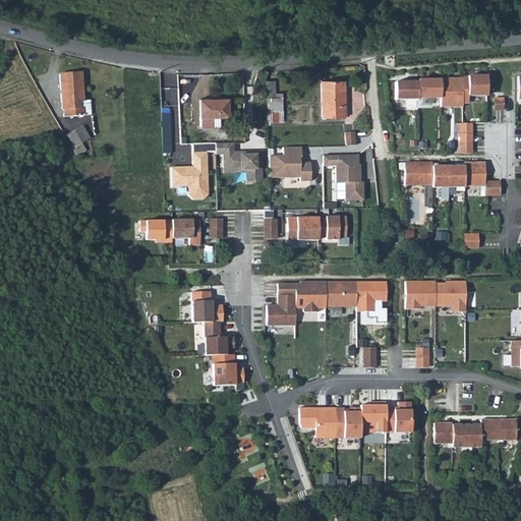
[(65,117),(83,116),(82,109),(78,109),(78,102),(83,101),(81,72),(59,74),(62,110),(64,110),(65,117)]
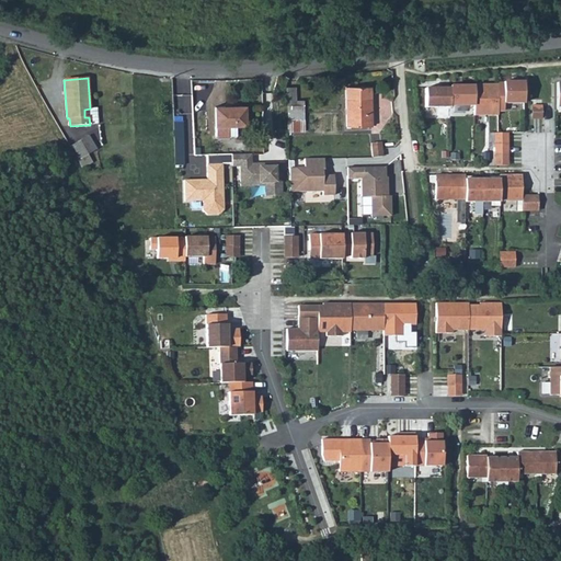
[(504,84),(499,84),(499,111),(505,111),(505,103),(525,103),(525,82),(504,82),(504,84)]
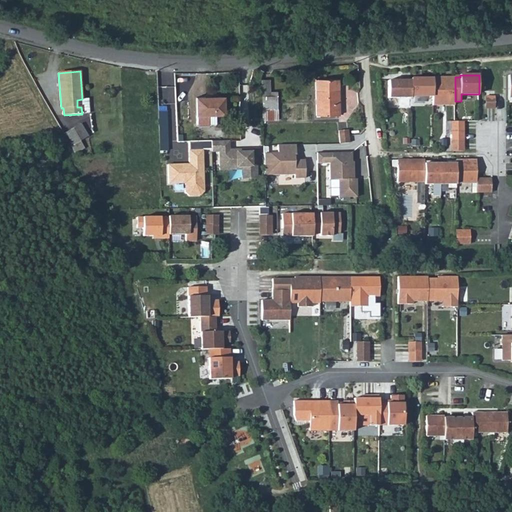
[(433,77),(433,79),(433,96),(433,105),(455,105),(455,101),(455,77),(433,77)]
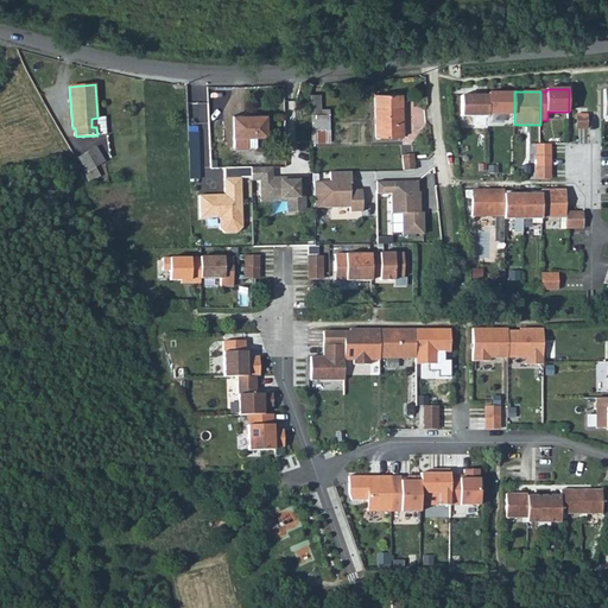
[(488,94),(488,96),(488,114),(514,114),(514,94),(488,94)]
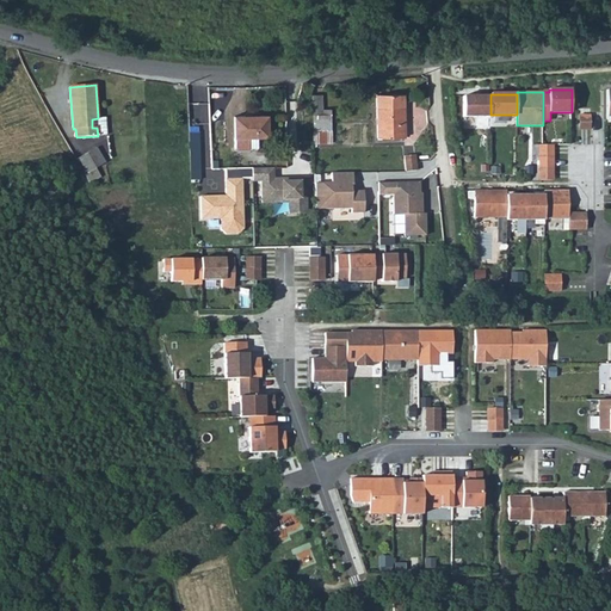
[(322,96),(313,96),(313,131),(332,130),(332,110),(322,110),(322,96)]
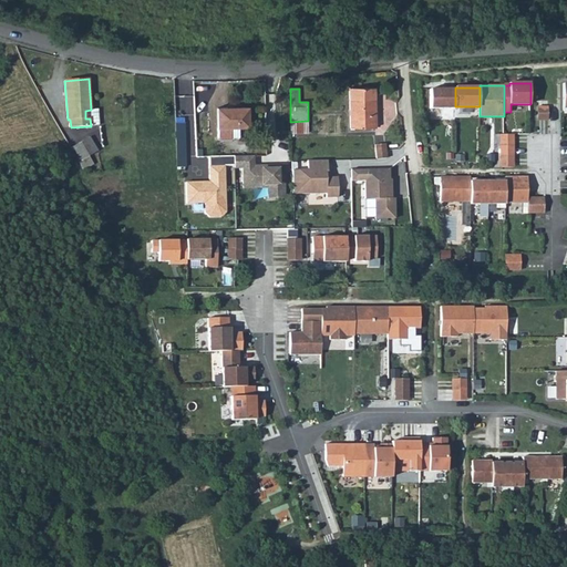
[(375,89),(350,89),(351,127),(375,127),(375,89)]
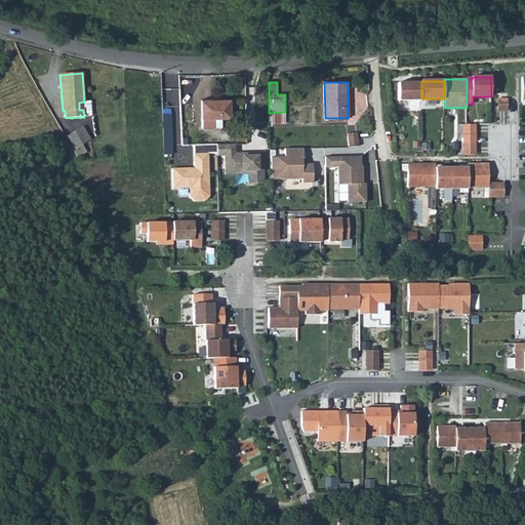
[(421,83),(399,83),(399,101),(421,101),(421,98),(421,83)]
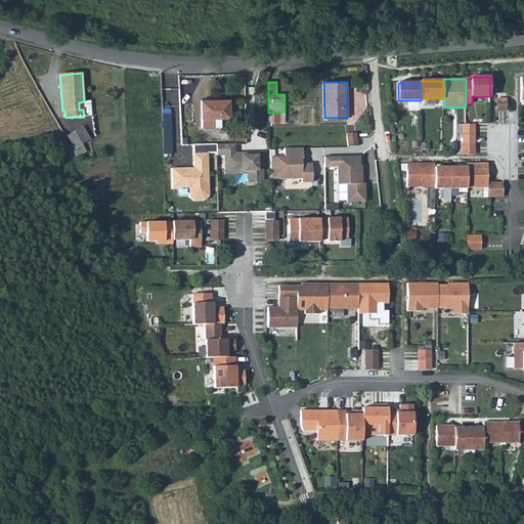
[(229,117),(229,99),(201,100),(202,126),(220,126),(220,117),(229,117)]
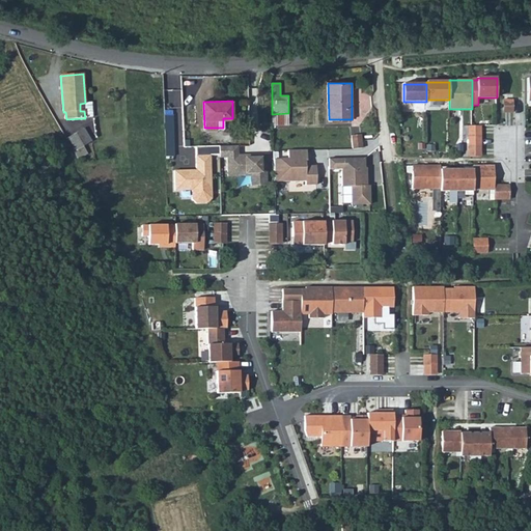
[(512,101),(503,101),(503,112),(512,112),(512,101)]
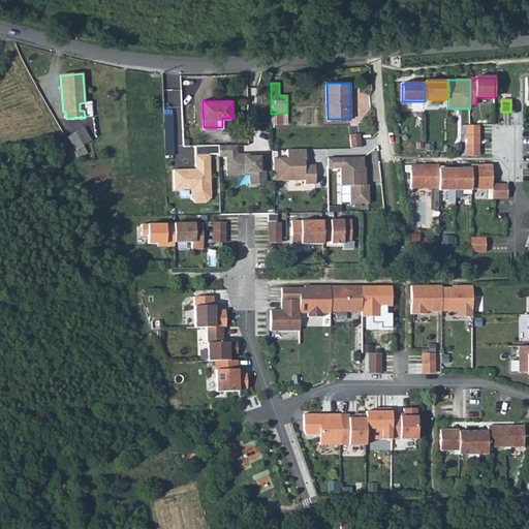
[(84,111),(85,118),(93,117),(91,102),(85,102),(80,103),(80,111),(84,111)]
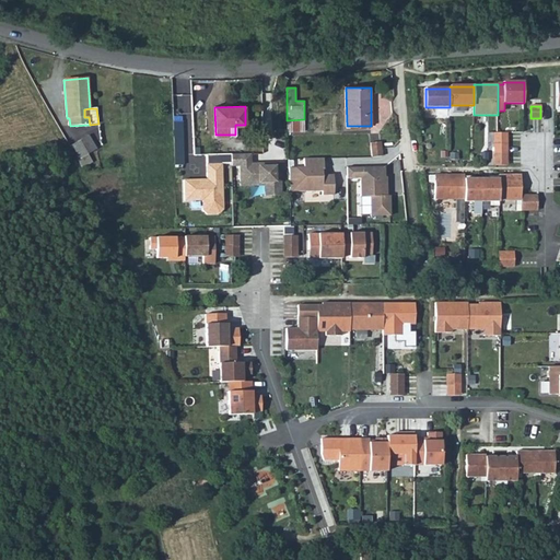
[(206,125),(207,111),(195,109),(195,125),(206,125)]
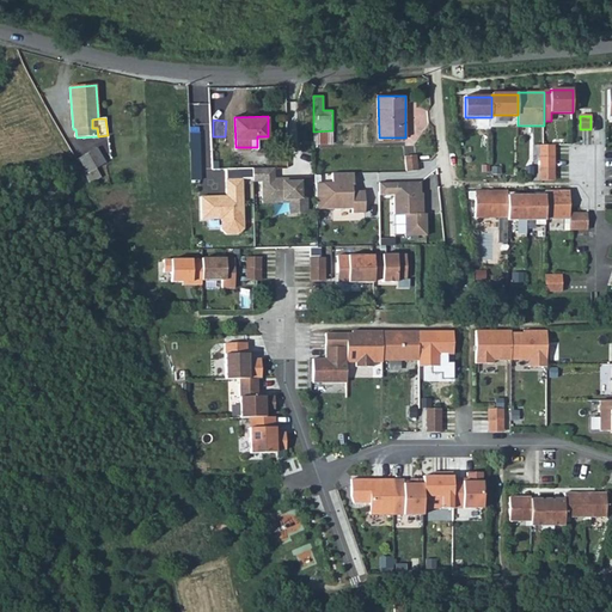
[(199,127),(189,128),(191,181),(200,179),(199,127)]
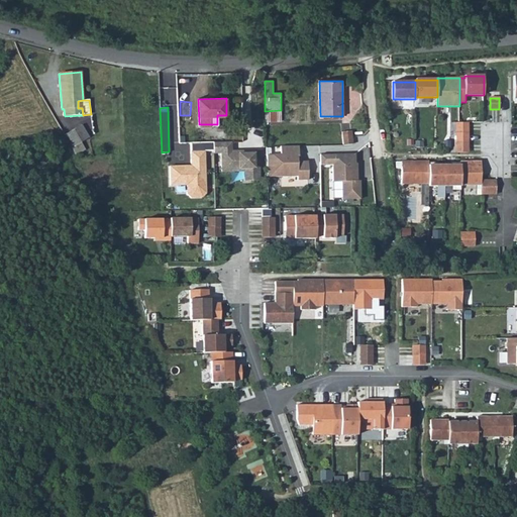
[(265,111),(266,121),(281,121),(281,110),(265,111)]
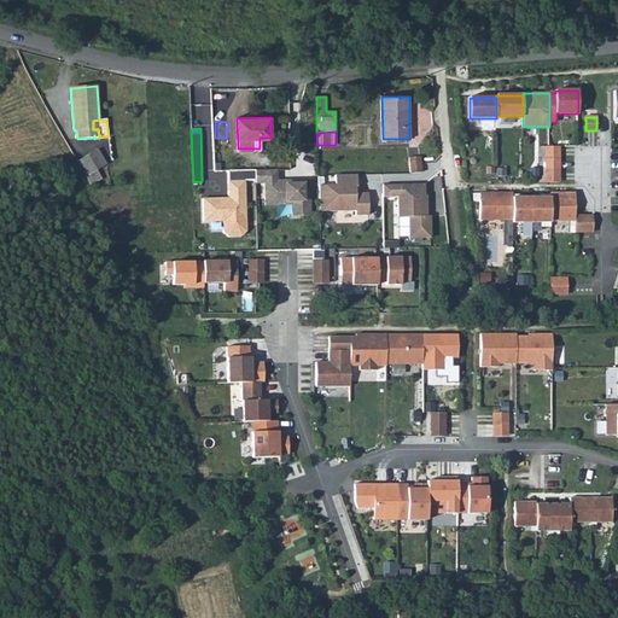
[(560,146),(546,146),(546,182),(560,182),(560,146)]
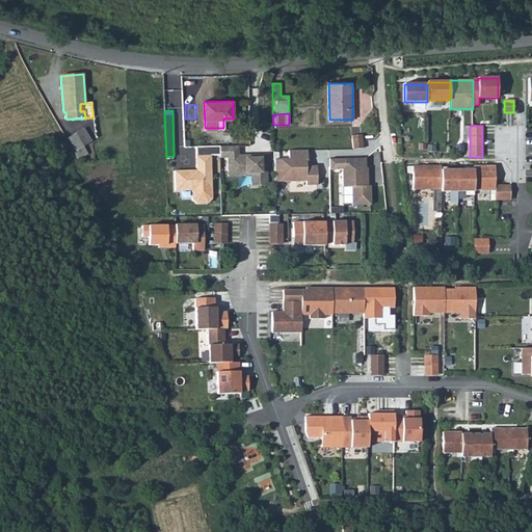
[(76,151),(74,152),(78,159),(88,153),(84,145),(91,141),(84,129),(68,138),(76,151)]
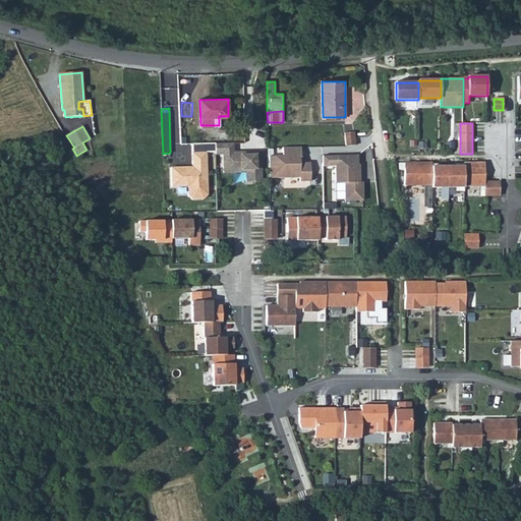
[(346,146),(355,145),(354,132),(345,132),(346,146)]
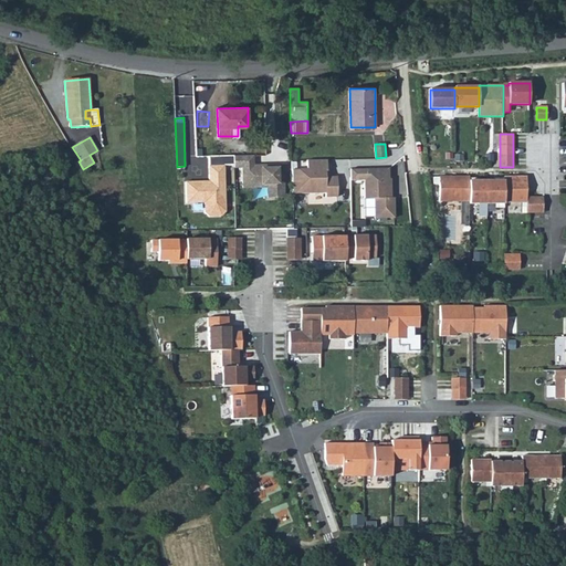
[(253,156),(234,156),(234,167),(242,167),(243,188),(268,187),(268,198),(283,197),(282,165),(274,166),(274,168),(262,168),(262,166),(253,166),(253,156)]
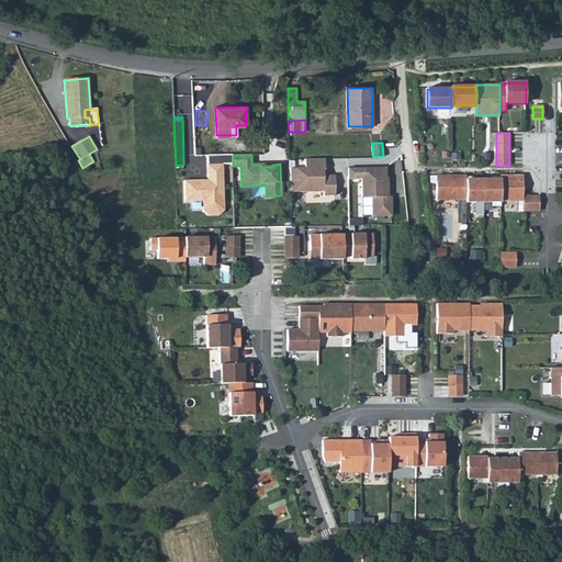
[(290,169),(290,192),(323,191),(324,195),(335,195),(335,176),(325,176),(324,176),(324,170),(325,170),(325,158),(305,159),(305,169),(290,169)]
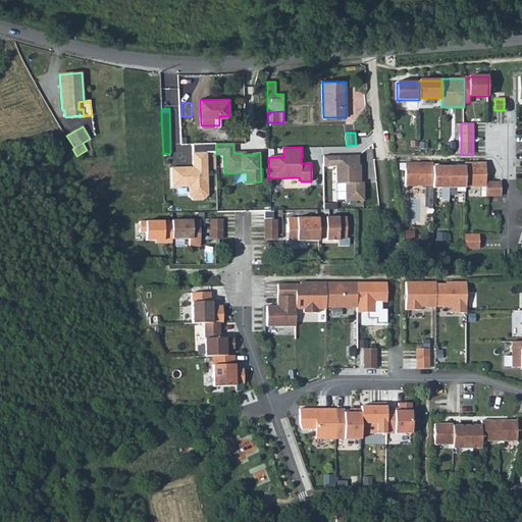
[(207,152),(193,153),(193,169),(189,170),(189,167),(171,167),(172,188),(188,187),(188,197),(192,201),(203,201),(207,196),(209,196),(207,152)]
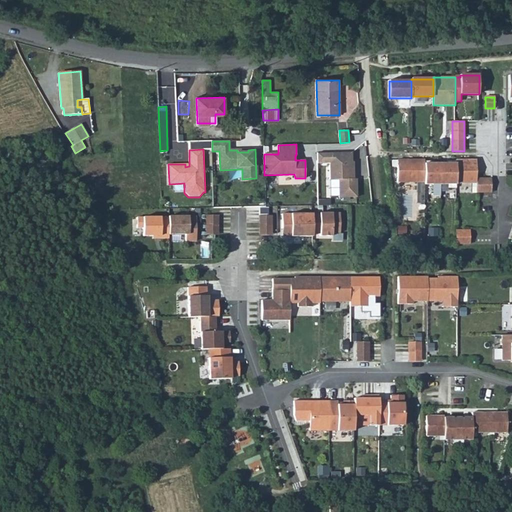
[(352,152),(317,153),(317,163),(330,162),(330,179),(339,179),(339,197),(357,197),(357,178),(353,179),(352,173),(354,173),(354,161),(352,161),(352,152)]
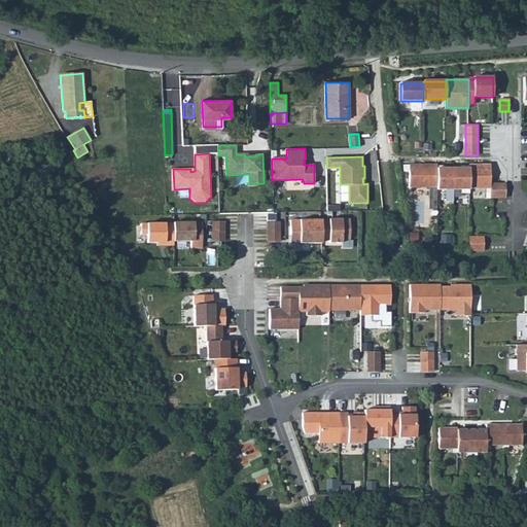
[(436,166),(436,165),(403,165),(403,172),(409,172),(409,187),(429,187),(436,187),(436,166)]
